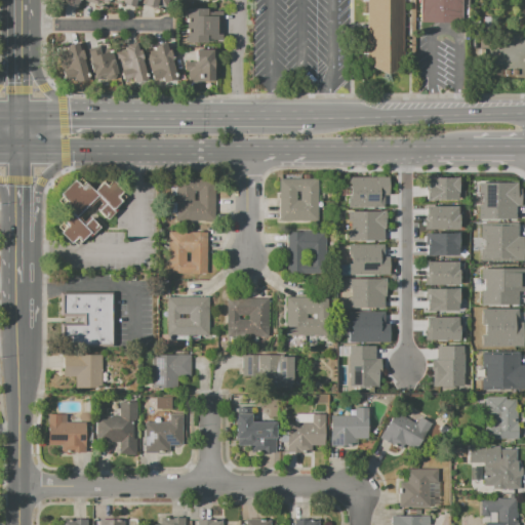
[(65,4),(65,0),(79,0),(77,8),(65,4)]
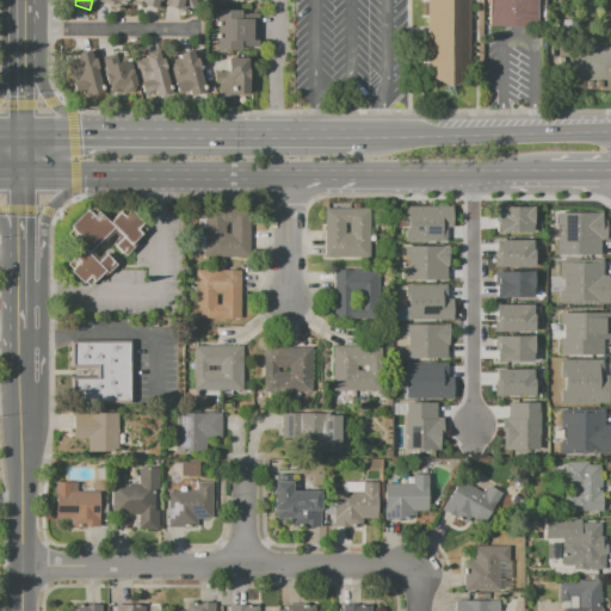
[(193,0),(192,7),(181,4),(180,11),(168,7),(170,0),(193,0)]
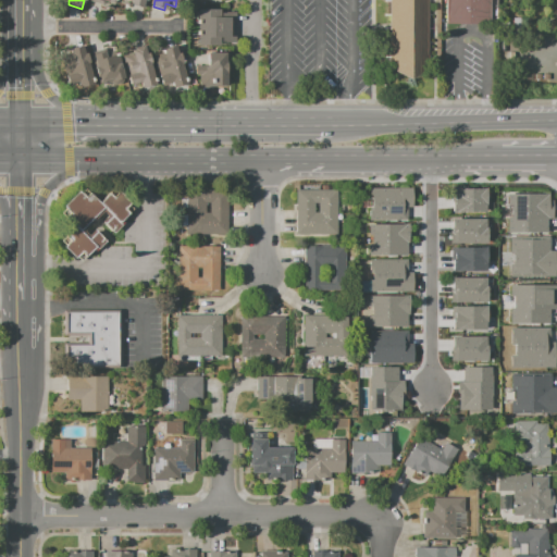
[(425,0),(426,70),(388,70),(387,0),(425,0)]
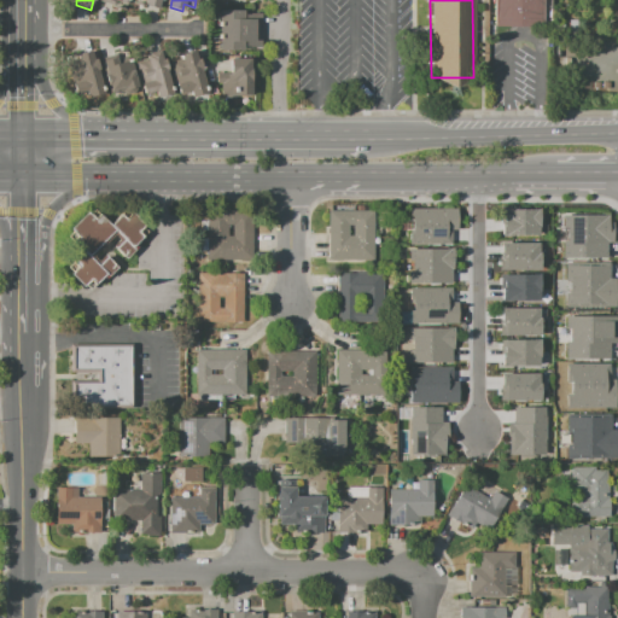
[(493,0),(543,0),(544,16),(537,16),(538,27),(499,28),(497,16),(494,16),(493,0)]
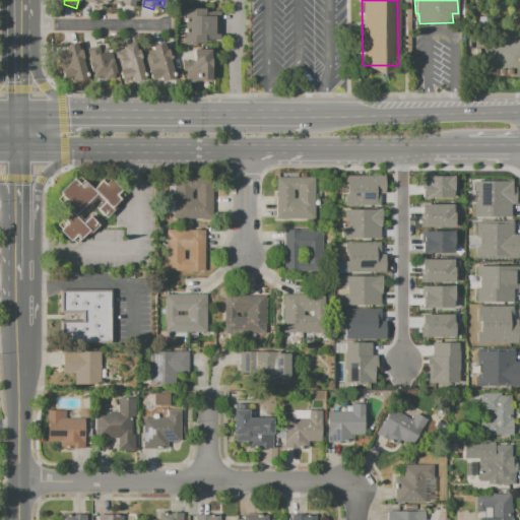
[(218,42),(218,11),(204,11),(204,7),(182,8),(183,42),(218,42)]
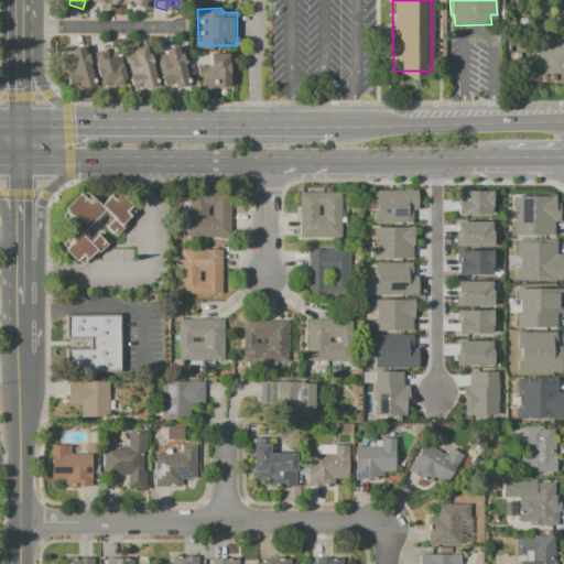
[(71,50),(82,46),(86,60),(89,58),(97,86),(84,90),(83,83),(71,87),(67,77),(71,76),(67,67),(65,68),(62,56),(72,54),(71,50)]
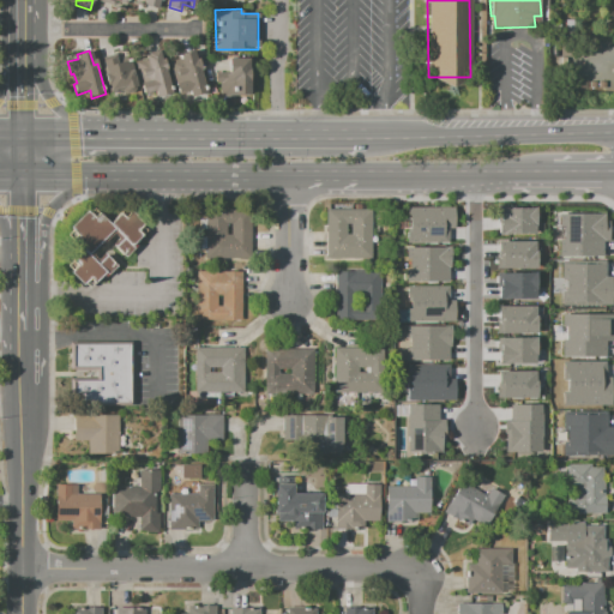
[(144,54),(157,50),(161,64),(164,62),(169,82),(167,83),(170,95),(157,98),(155,91),(143,95),(139,78),(142,78),(137,61),(145,59),(144,54)]
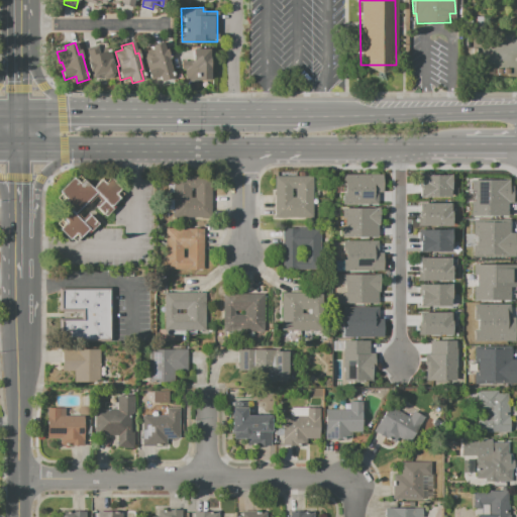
[(150,45),(163,42),(174,80),(162,83),(160,78),(149,80),(146,70),(149,70),(145,53),(152,50),(150,45)]
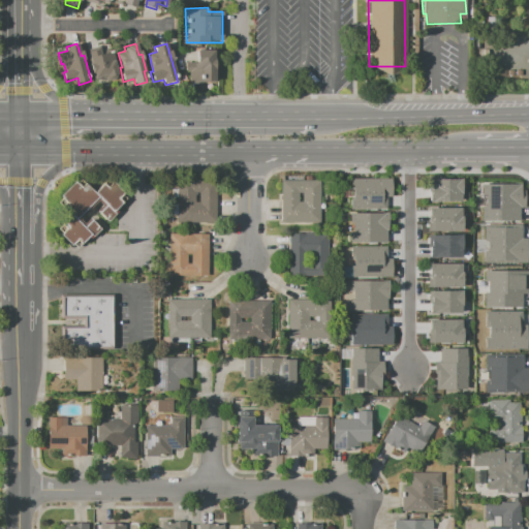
[(87,52),(97,50),(97,53),(112,49),(119,76),(110,79),(109,75),(94,80),(87,52)]
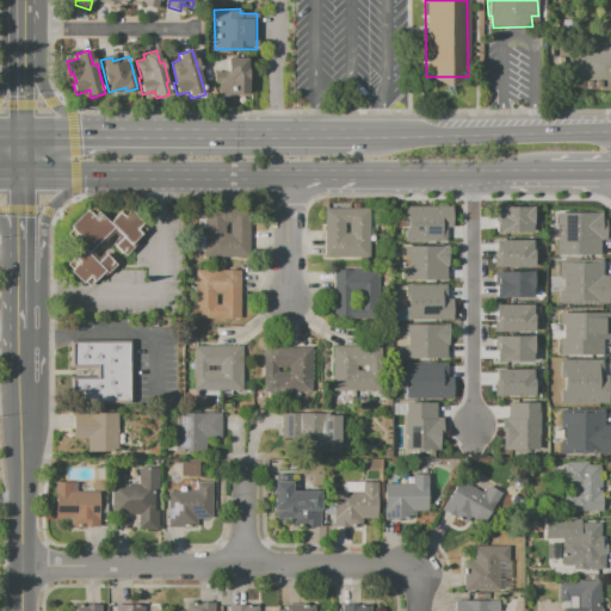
[(227,57),(248,57),(248,96),(218,96),(218,82),(213,82),(213,72),(227,72),(227,57)]
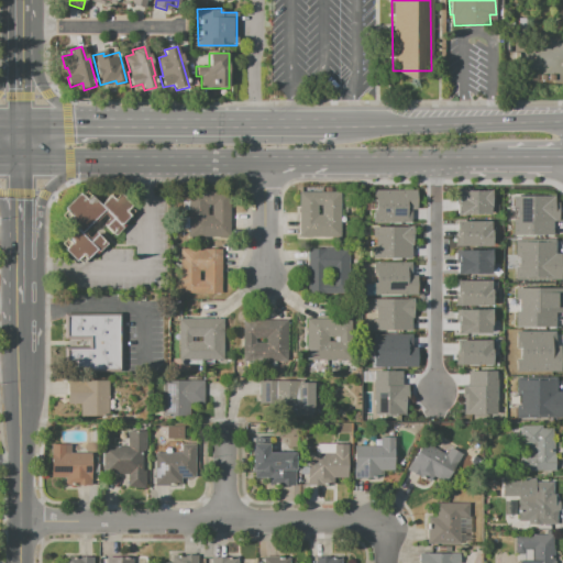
[(410,222),(410,209),(415,209),(416,190),(373,189),(373,221),(410,222)]
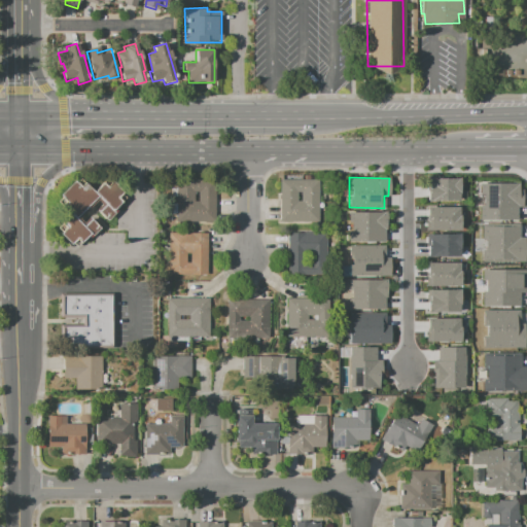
[(427,200),(427,177),(440,177),(440,179),(459,179),(459,191),(455,190),(455,200),(427,200)]
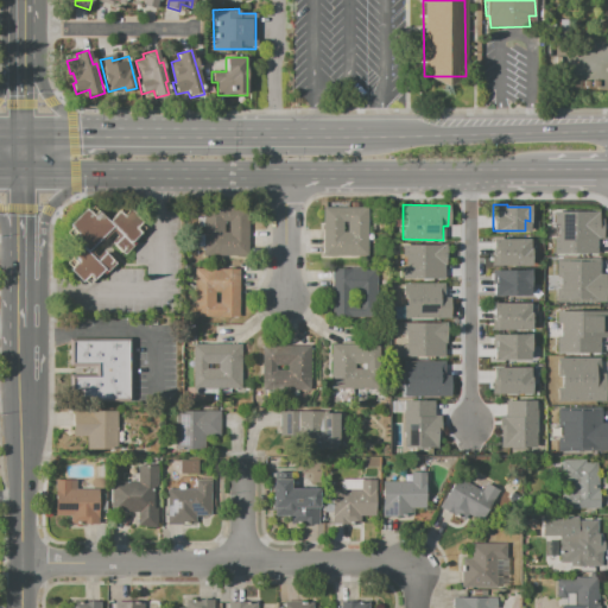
[(204,207),(251,207),(251,254),(206,255),(204,207)]
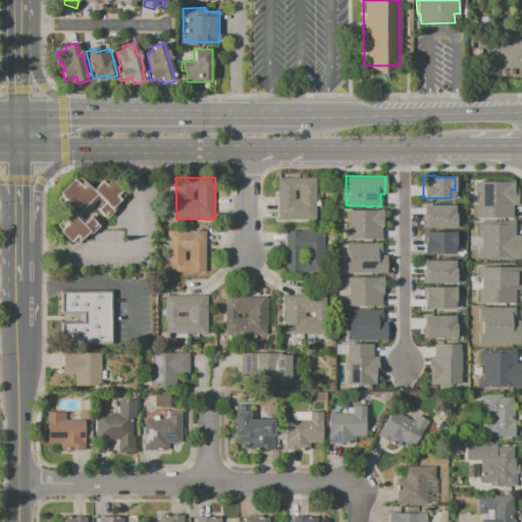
[(277,178),(316,177),(317,219),(277,219),(277,178)]
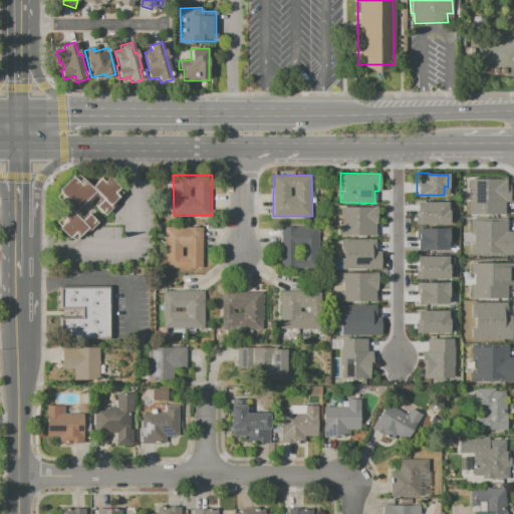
[(73,176),(78,182),(82,178),(91,187),(101,178),(104,182),(110,176),(126,191),(103,213),(95,206),(102,199),(95,192),(75,212),(82,218),(88,212),(96,221),(75,242),(55,222),(68,209),(59,201),(65,195),(59,190),(73,176)]
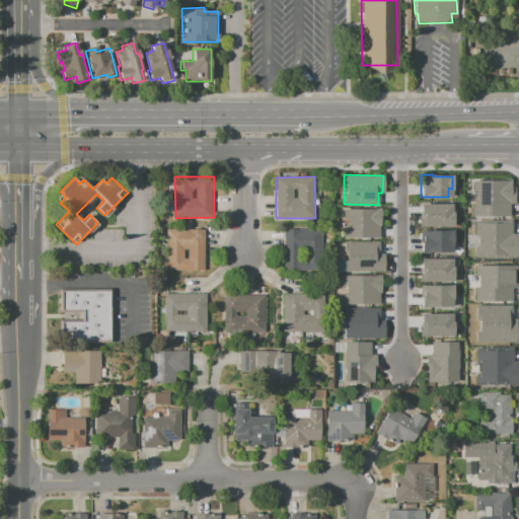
[(513,202),(513,189),(509,189),(509,181),(473,181),(473,190),(476,190),(476,204),(472,204),(473,216),(508,216),(508,202),(513,202)]
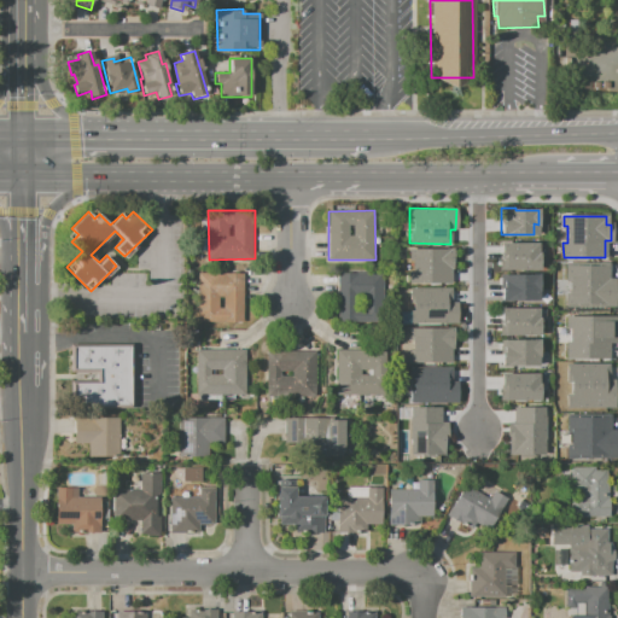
[(538,269),(537,242),(497,243),(499,270),(538,269)]
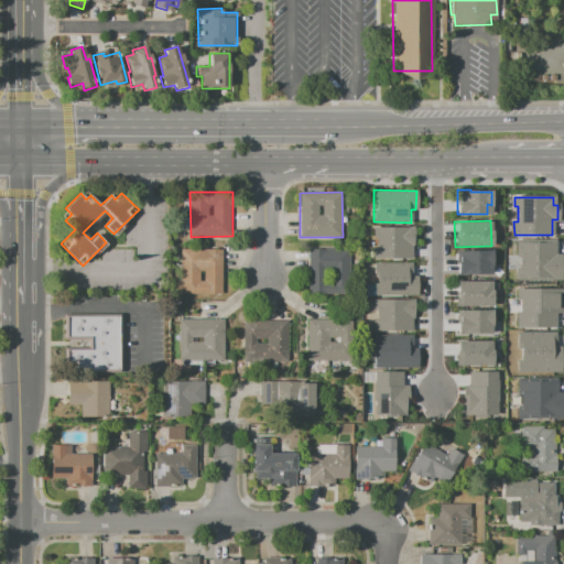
[(371,226),(371,258),(412,258),(412,227),(371,226)]
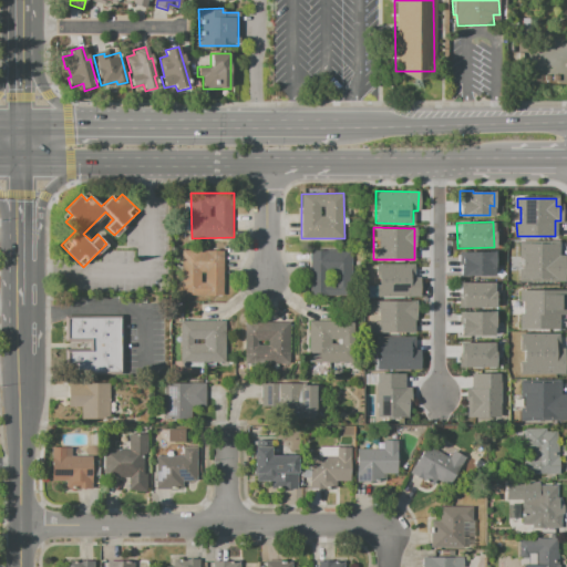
[(564,257),(557,257),(557,243),(519,241),(519,257),(525,257),(525,270),(519,270),(519,280),(563,280),(564,257)]
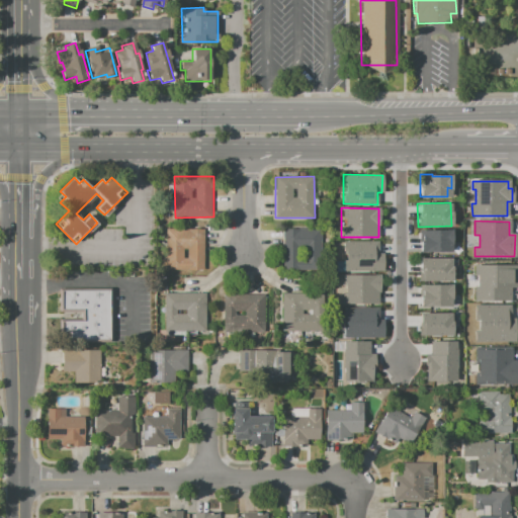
[(283,229),(323,228),(323,269),(283,270),(283,229)]
